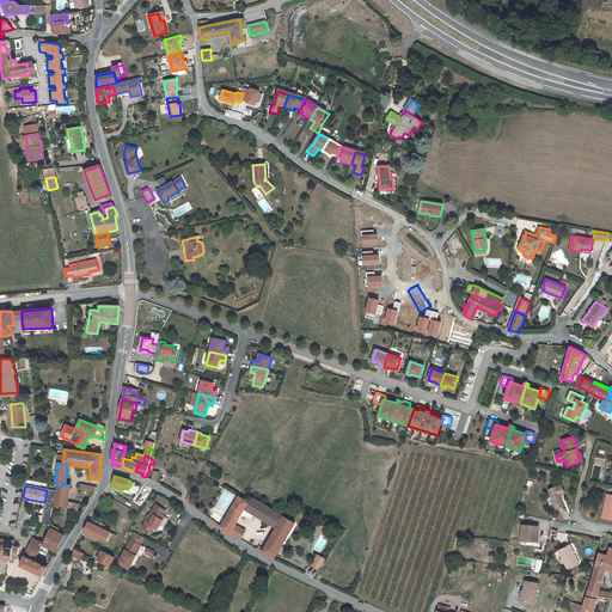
[(65,485),(57,485),(56,491),(54,507),(67,509),(72,487),(65,485)]
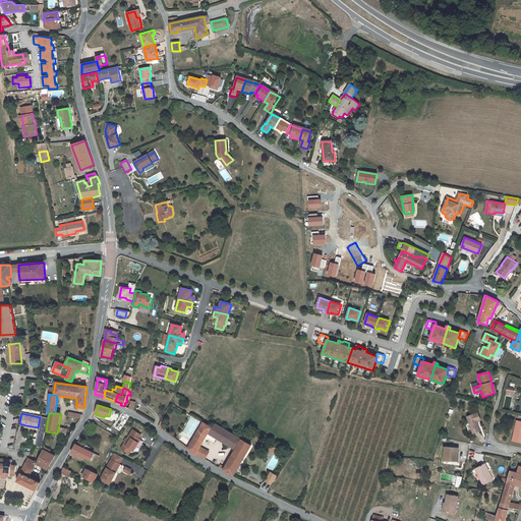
[(477,421),(480,420),(478,413),(467,417),(473,433),(480,430),(477,421)]
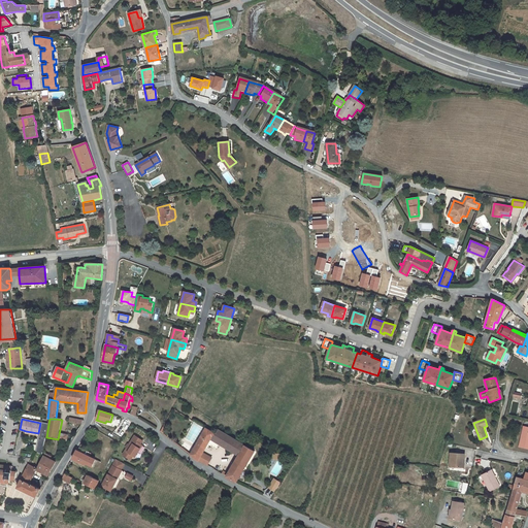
[(40,422),(40,423),(38,433),(38,435),(35,452),(42,456),(44,444),(46,437),(48,424),(40,422)]
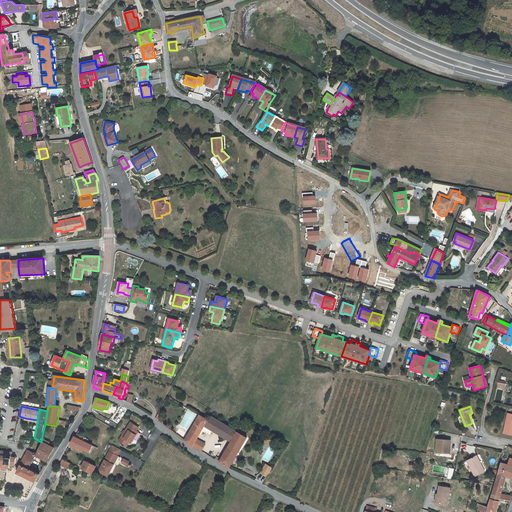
[(201,432),(204,426),(213,431),(226,438),(231,428),(212,417),(209,421),(199,415),(185,441),(192,447),(193,446),(197,439),(201,432)]
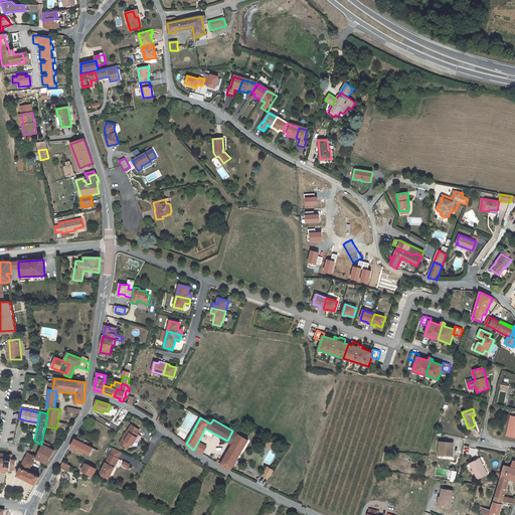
[(123,438),(119,444),(127,449),(130,445),(133,441),(134,442),(139,435),(137,434),(139,431),(132,426),(130,430),(129,428),(126,435),(123,438)]
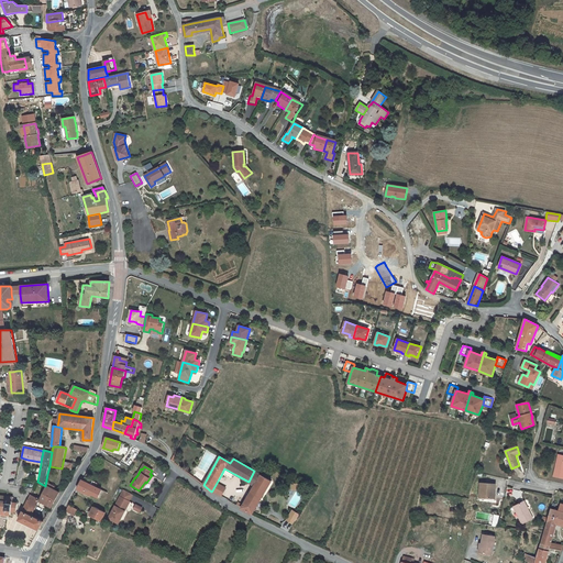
[(234,474),(224,468),(221,475),(223,476),(223,475),(231,479),(234,474)]
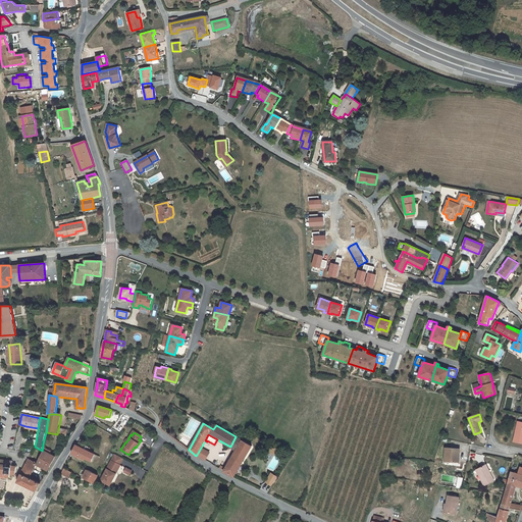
[(237,451),(242,440),(236,436),(230,447),(236,451),(237,451)]
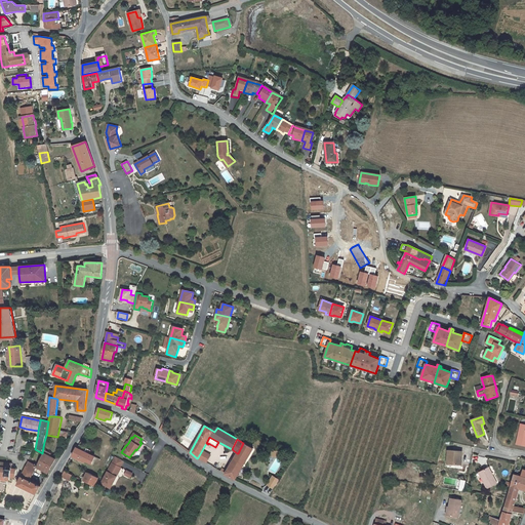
[(238,453),(237,453),(227,471),(225,474),(235,480),(253,449),(243,443),(238,453)]
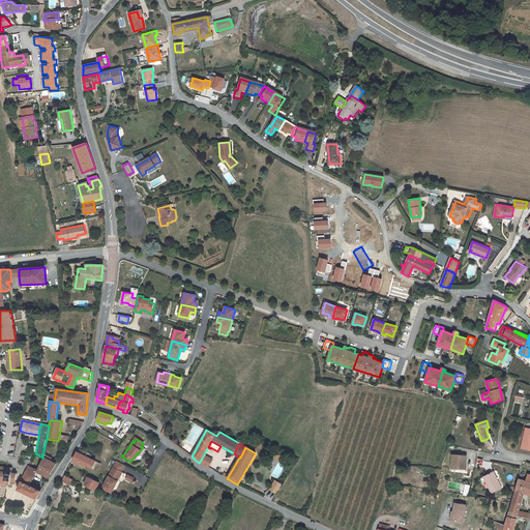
[(97,463),(77,452),(72,461),(82,465),(82,464),(94,469),(97,463)]
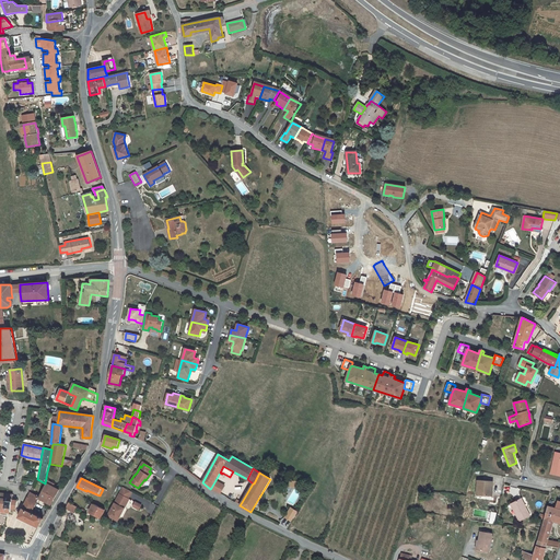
[(224,486),(216,480),(211,488),(220,493),(224,486)]
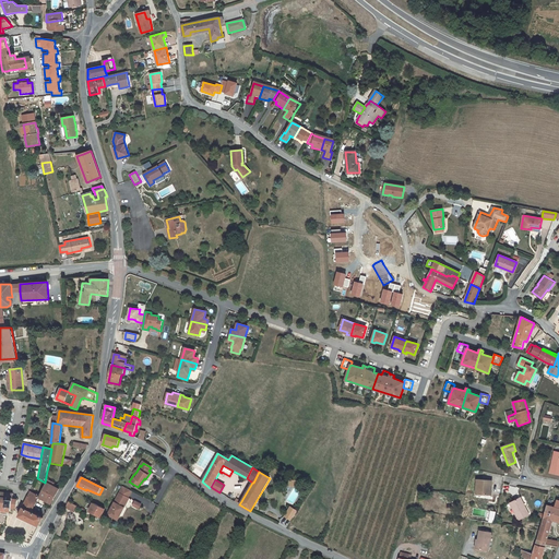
[(490,496),(490,486),(492,486),(492,480),(477,479),(476,495),(490,496)]
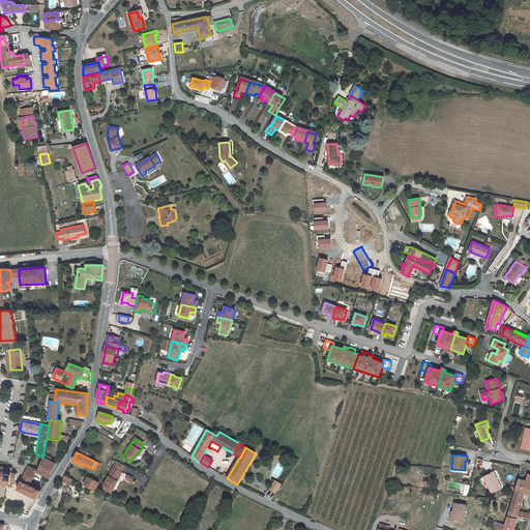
[(50,474),(53,469),(56,464),(53,462),(45,458),(39,467),(46,470),(43,475),(48,478),(50,474)]
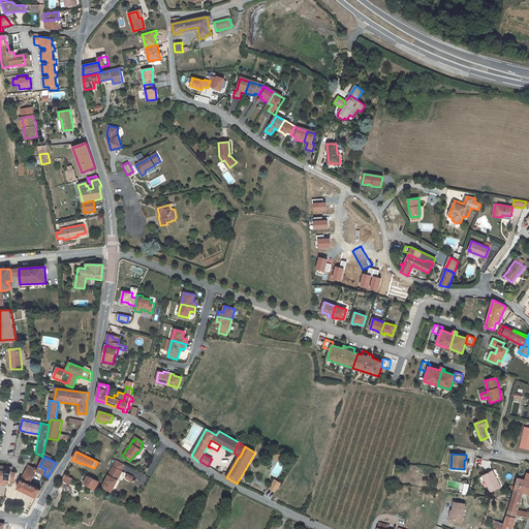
[(113,485),(116,479),(118,475),(120,476),(122,472),(121,471),(116,468),(119,462),(116,461),(102,488),(112,493),(115,486),(113,485)]
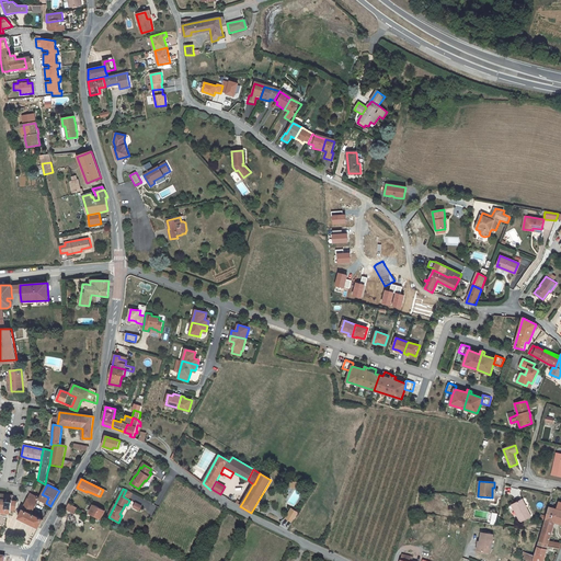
[(128,500),(132,493),(126,490),(123,496),(128,500)]
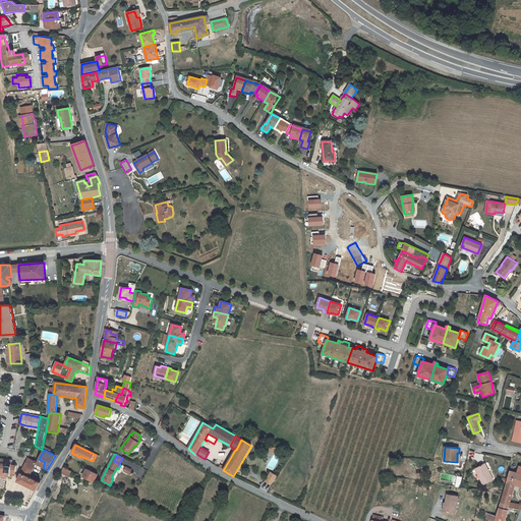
[(9,476),(9,475),(9,474),(15,474),(16,465),(14,462),(12,460),(0,458),(0,472),(0,473),(0,476),(5,477),(6,476),(7,476),(8,476),(9,476)]
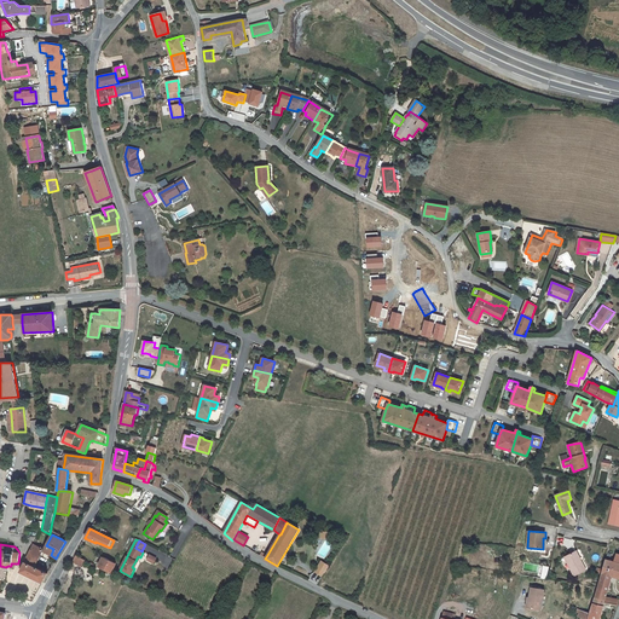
[(25,562),(34,567),(42,551),(44,550),(40,549),(34,545),(27,559),(25,562)]
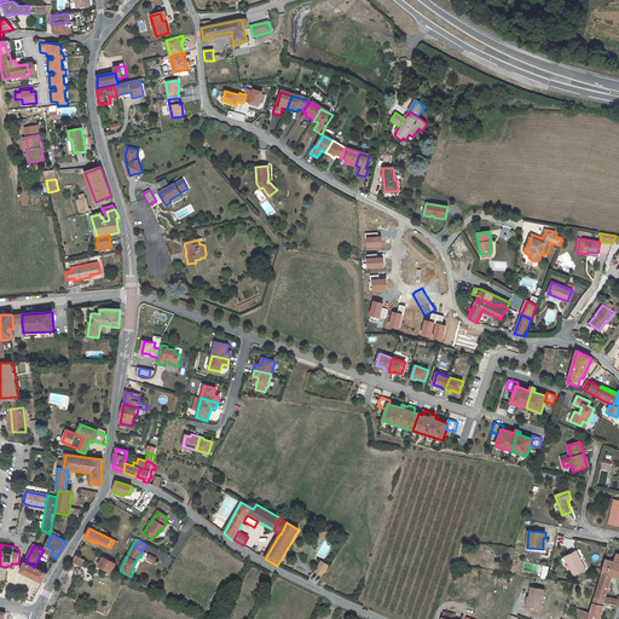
[(44,550),(42,551),(51,555),(53,549),(46,545),(44,550)]
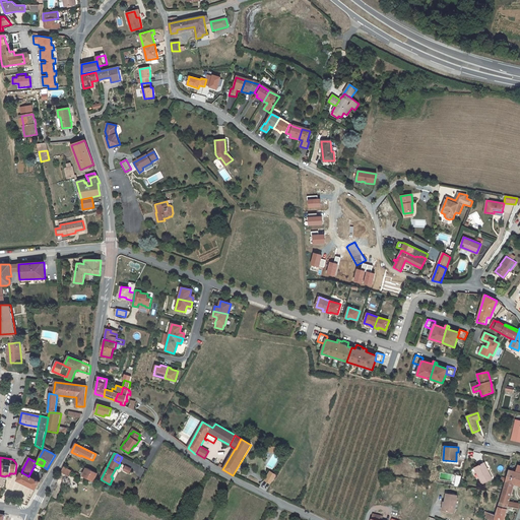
[(474,468),(482,483),(493,478),(489,470),(486,471),(482,464),(474,468)]
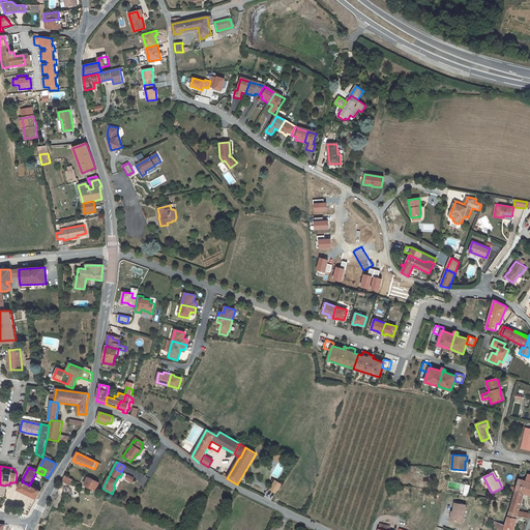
[(72,480),(65,476),(62,482),(69,486),(72,480)]
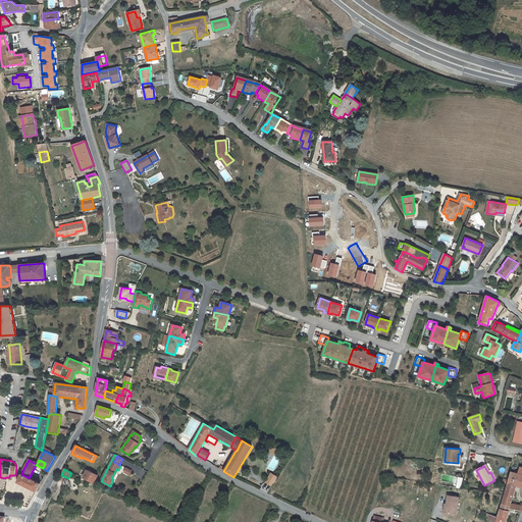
[(98,476),(87,470),(83,478),(94,483),(98,476)]
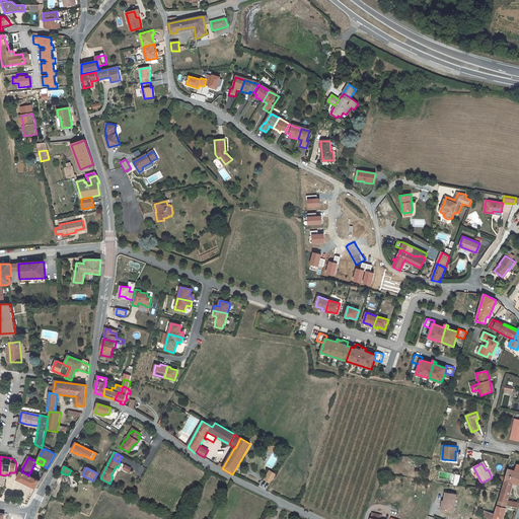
[(503,486),(504,486),(502,493),(499,501),(507,503),(508,501),(513,484),(518,485),(518,472),(515,471),(508,469),(503,486)]
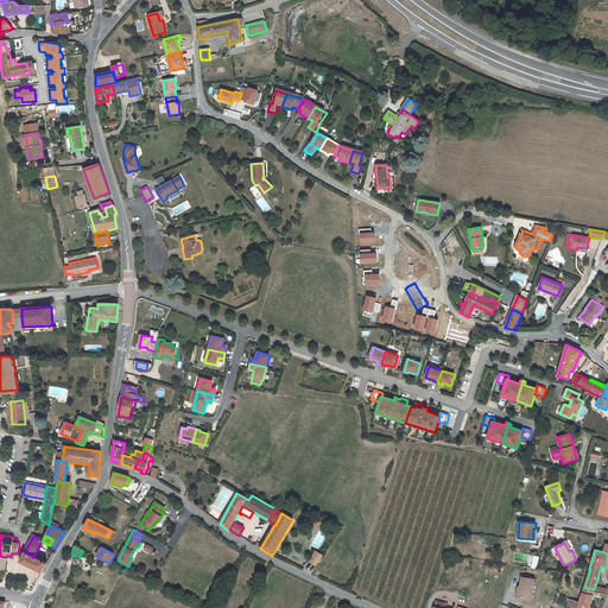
[(25,552),(20,562),(42,572),(46,563),(33,557),(25,552)]
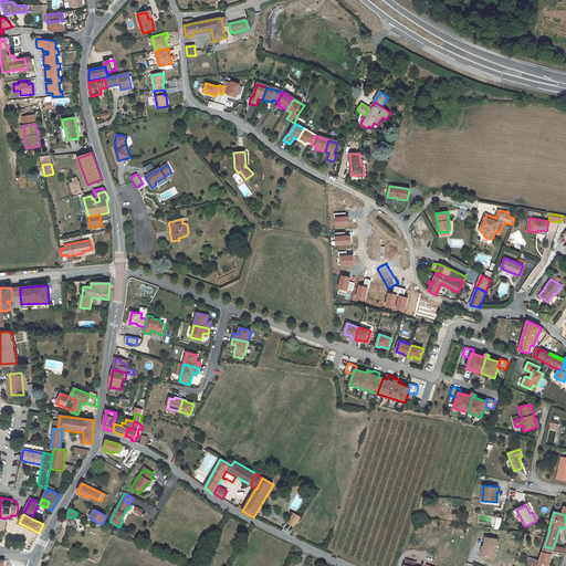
[(300,519),(293,514),(289,523),(295,526),(300,519)]
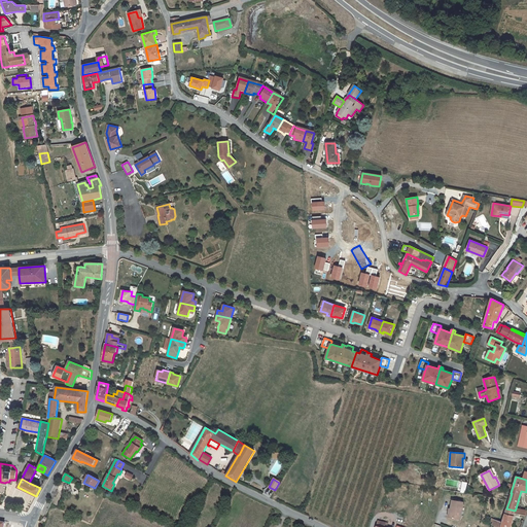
[(453,510),(451,518),(461,519),(463,502),(453,500),(451,510),(453,510)]
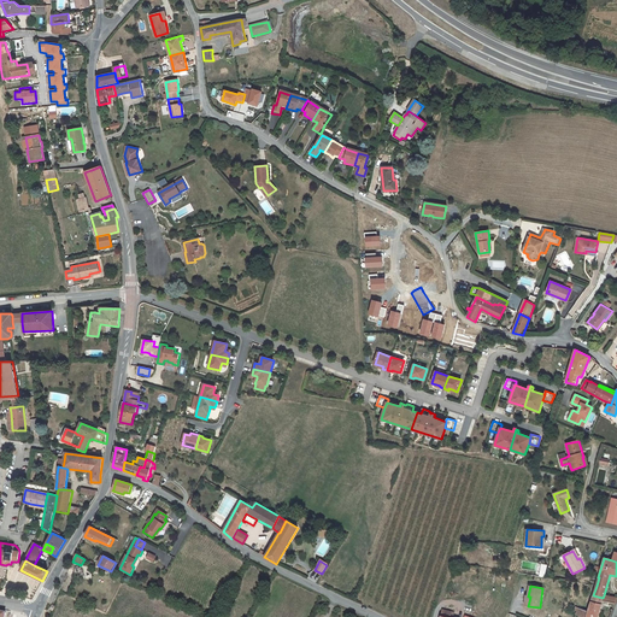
[(588,611),(580,609),(576,615),(583,616),(582,616),(598,616),(600,611),(601,606),(603,600),(603,598),(593,595),(591,607),(589,609),(588,611)]
